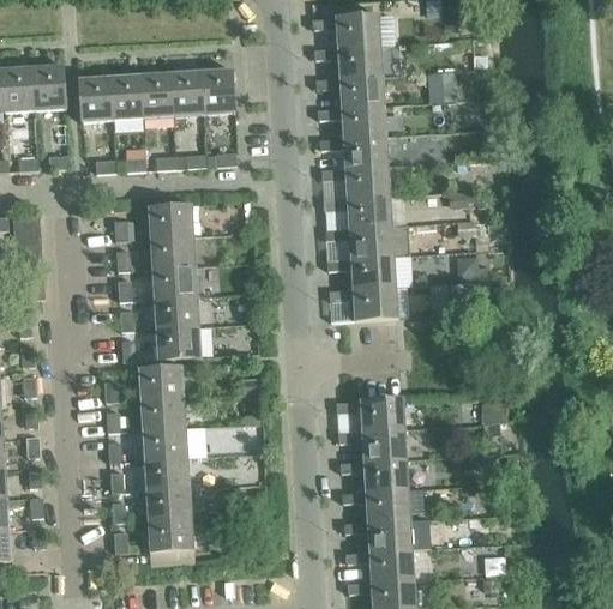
[(427,0),(427,16),(451,16),(451,0),(427,0)]
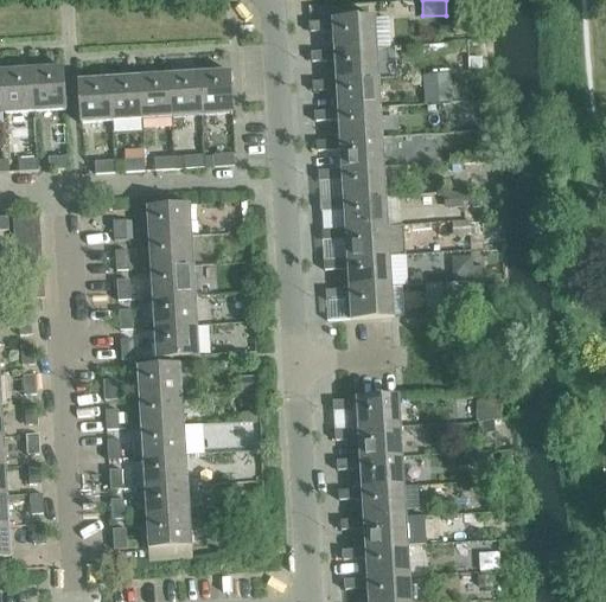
[(333,26),(335,46),(335,47),(376,44),(375,15),(376,15),(376,13),(332,17),(308,19),(310,29),(333,26)]
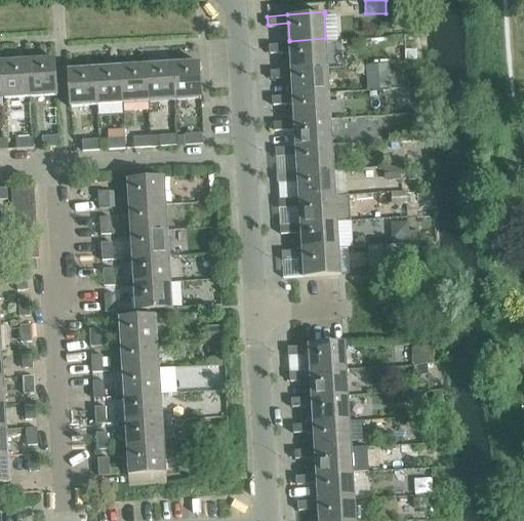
[(290,48),(291,66),(291,67),(327,64),(325,38),(289,41),(289,40),(269,41),(269,50),(290,48)]
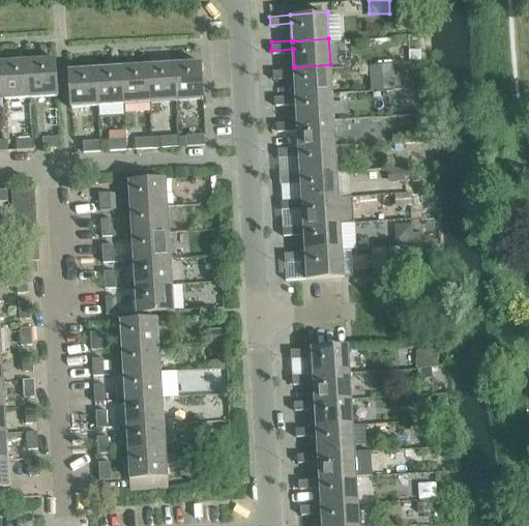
[(420,48),(410,48),(410,58),(421,58),(420,48)]
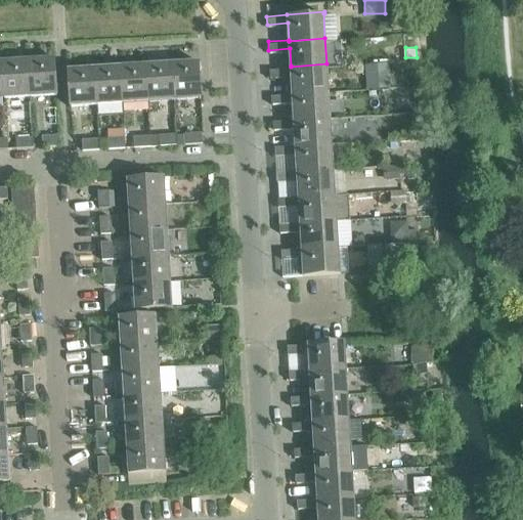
[(53,56),(28,57),(31,93),(55,92),(55,93),(57,93),(54,54),(53,55),(53,56)]
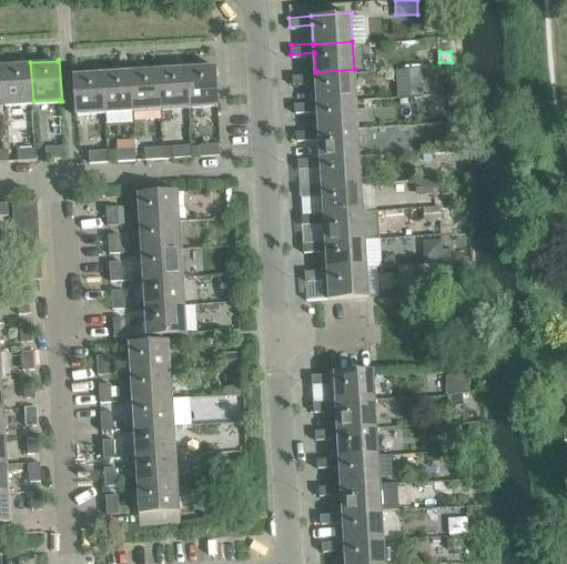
[(30,62),(2,64),(4,103),(33,101),(30,62)]
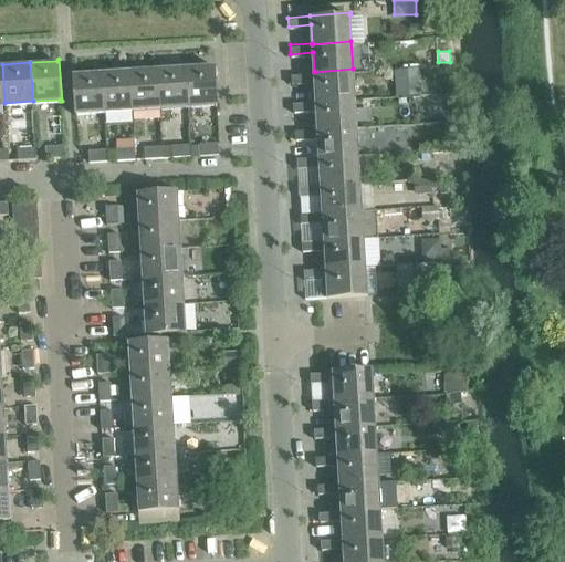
[(212,64),(186,66),(188,104),(216,103),(216,104),(217,104),(215,63),(212,63),(212,64)]
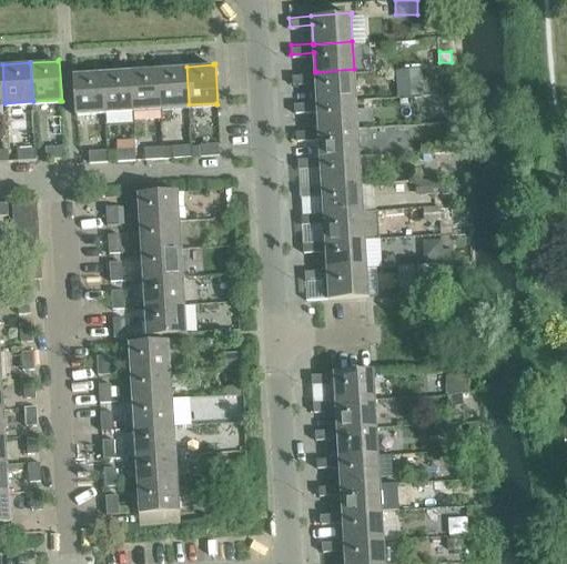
[(186,67),(159,68),(161,107),(189,104),(186,67)]
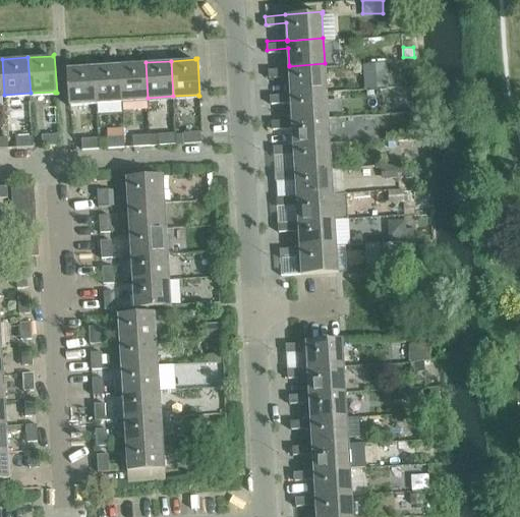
[(387,61),(374,61),(377,85),(389,84),(387,61)]
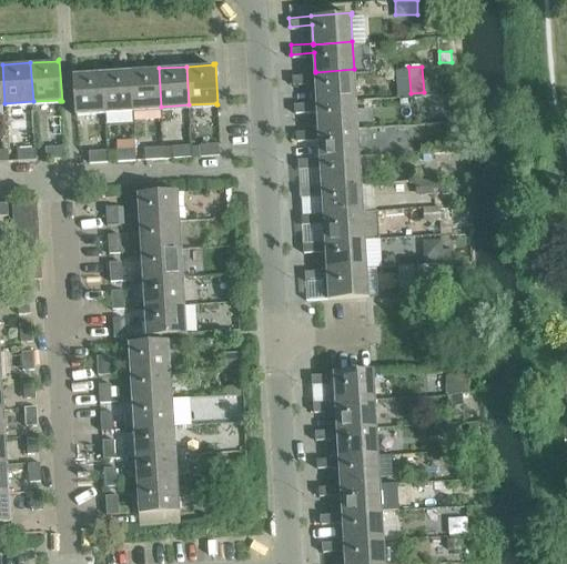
[(159,68),(131,70),(133,109),(161,107),(159,68)]
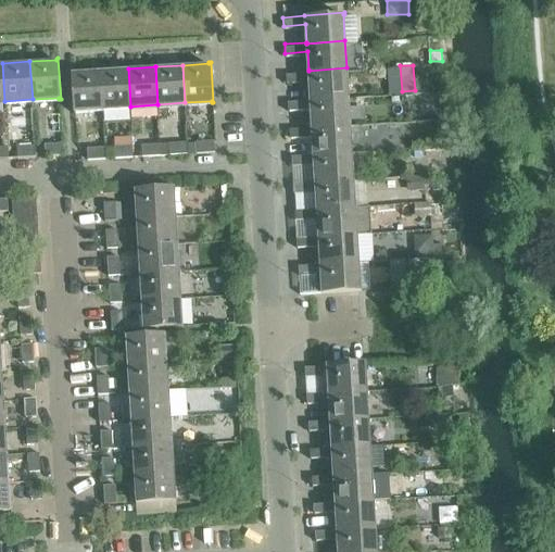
[(308,79),(311,97),(311,98),(348,96),(347,67),(308,71),(308,70),(286,72),(287,80),(308,79)]
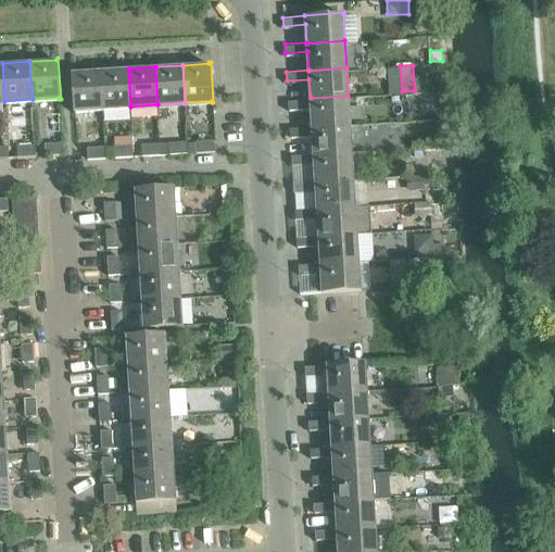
[(128,69),(100,70),(103,108),(130,107),(128,69)]
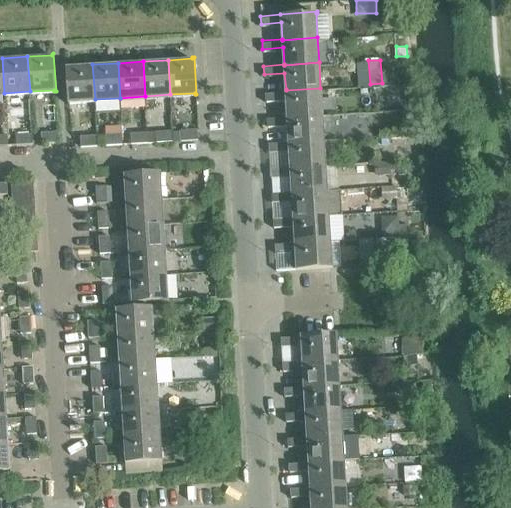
[(95,99),(92,64),(68,66),(68,65),(66,65),(69,102),(70,102),(70,101),(95,99)]
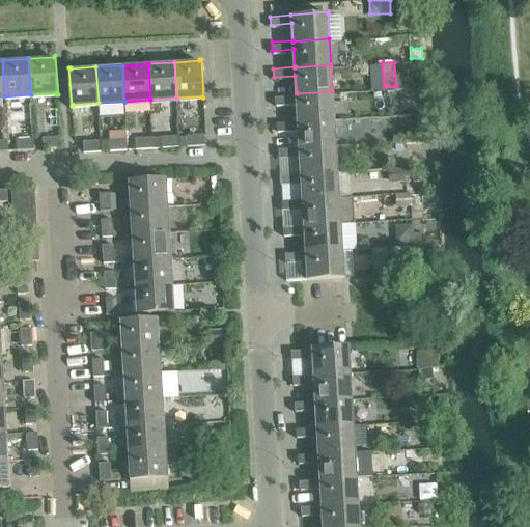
[(297,102),(298,119),(334,117),(332,91),(297,93),(297,92),(275,94),(276,103),(297,102)]
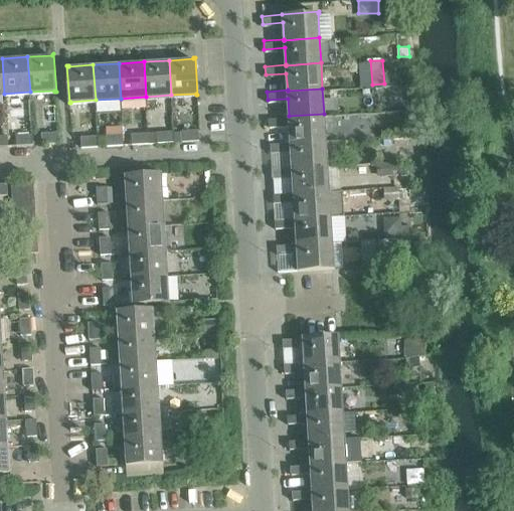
[(290,124),(291,141),(326,139),(324,114),(289,116),(269,117),(269,125),(290,124)]
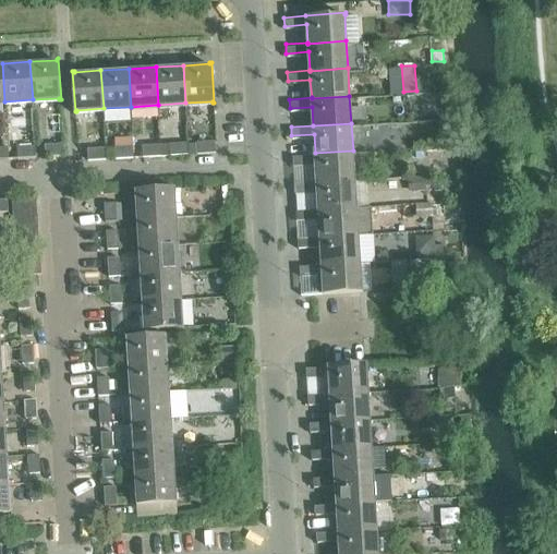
[(196,139),(197,151),(216,149),(215,137),(196,139)]
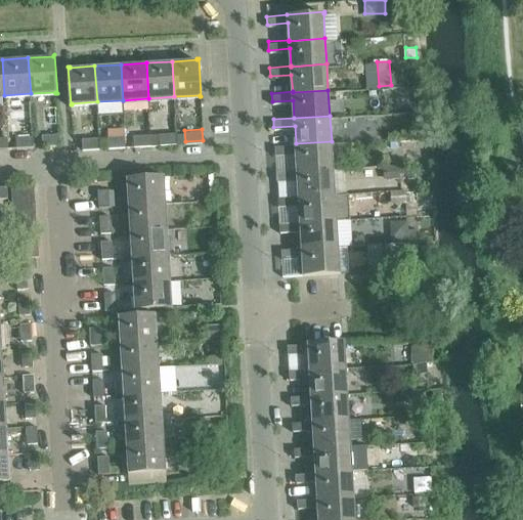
[(159,132),(160,143),(177,142),(176,131),(159,132)]
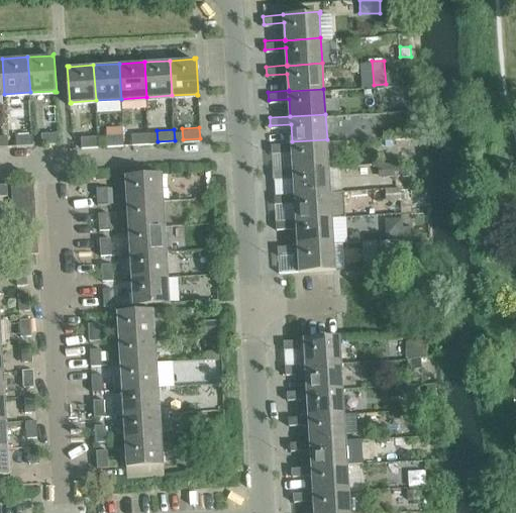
[(41,131),(41,142),(59,141),(58,130),(41,131)]
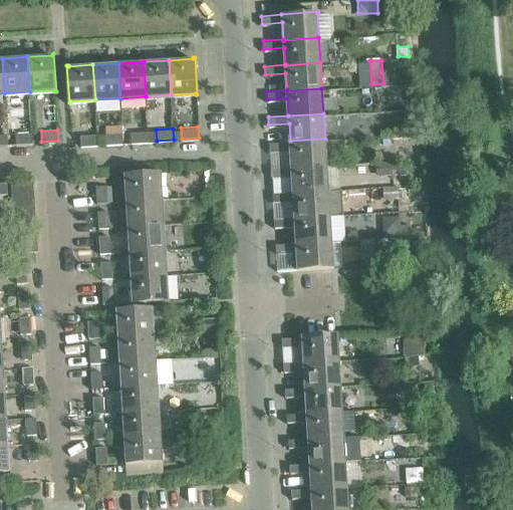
[(131,131),(132,142),(149,141),(148,130),(131,131)]
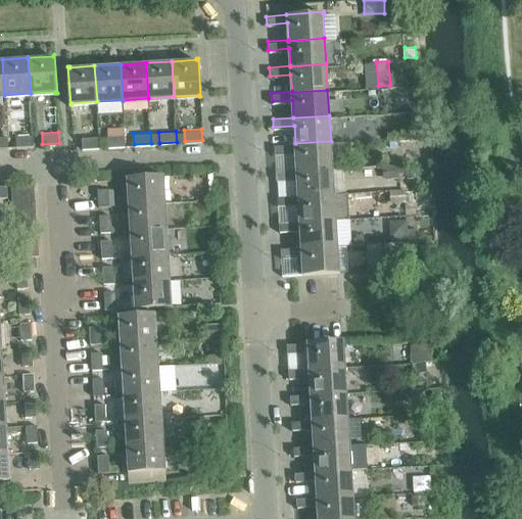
[(15,134),(16,145),(34,144),(33,133),(15,134)]
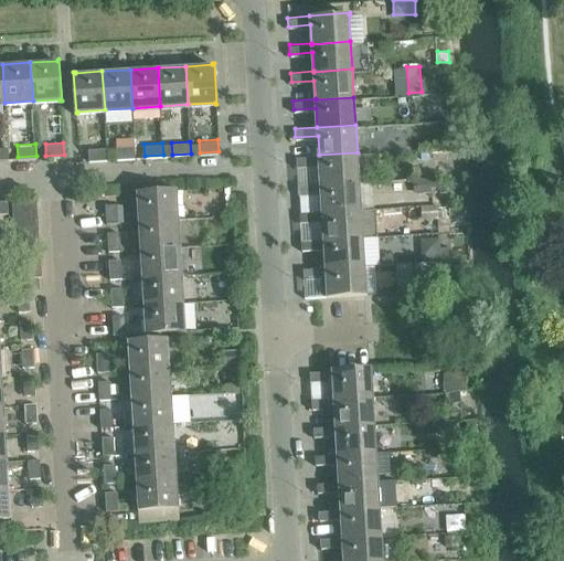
[(116,146),(117,158),(135,157),(135,145),(116,146)]
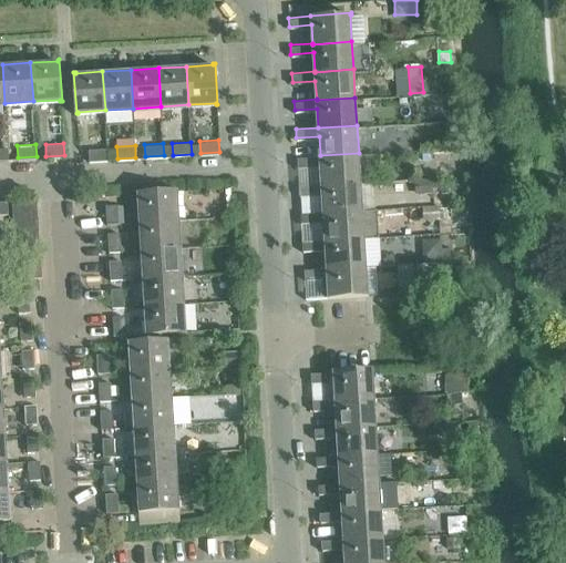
[(89,147),(90,160),(107,159),(107,146),(89,147)]
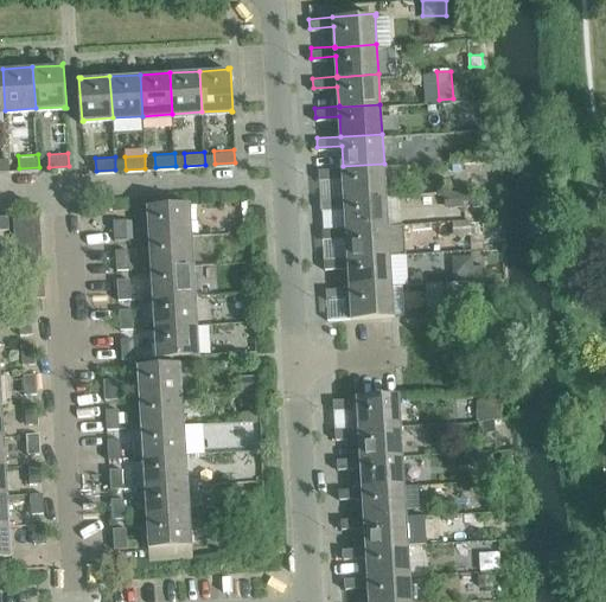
[(343,175),(344,196),(386,193),(384,164),(343,166),(318,167),(319,177),(343,175)]
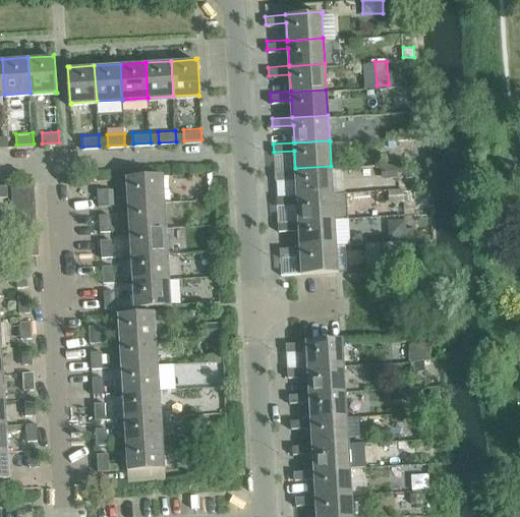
[(397,162),(382,163),(383,176),(397,175),(397,162)]
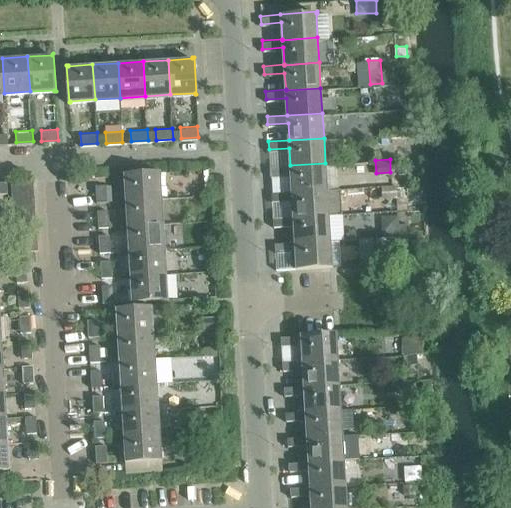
[(291,173),(292,190),(327,188),(325,163),(290,165),(270,166),(270,174),(291,173)]
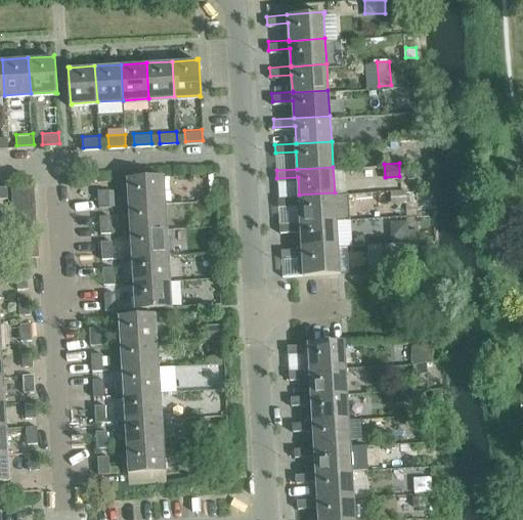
[(128,178),(129,203),(165,201),(163,176),(165,176),(164,174),(126,177),(126,178),(128,178)]
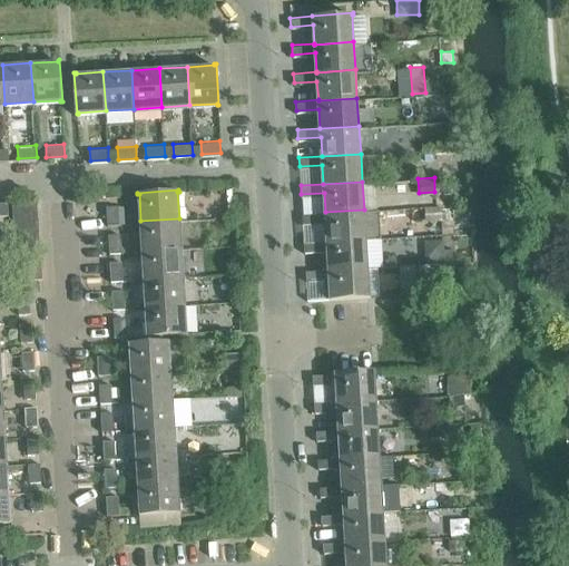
[(12,201),(12,214),(38,212),(37,198),(12,201)]
